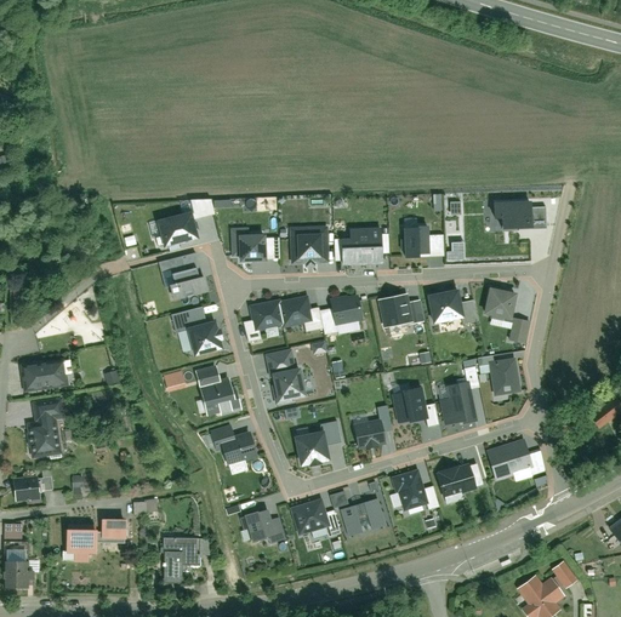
[(9,153),(0,154),(0,170),(12,167),(9,153)]
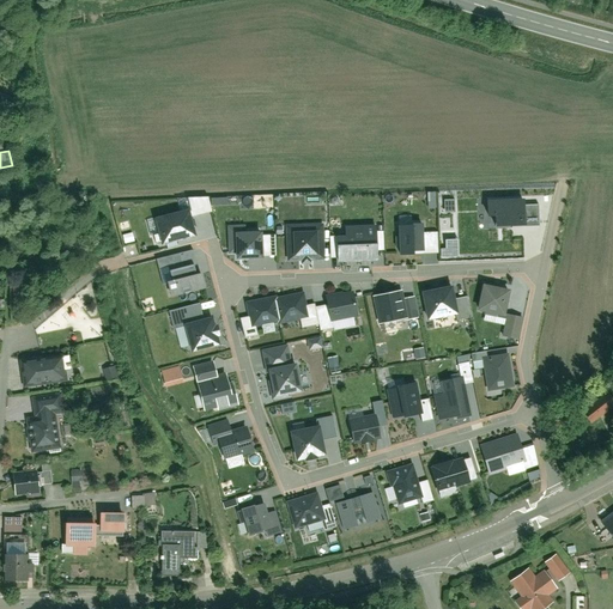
[(522,194),(487,195),(489,212),(496,212),(496,221),(523,220),(522,194)]
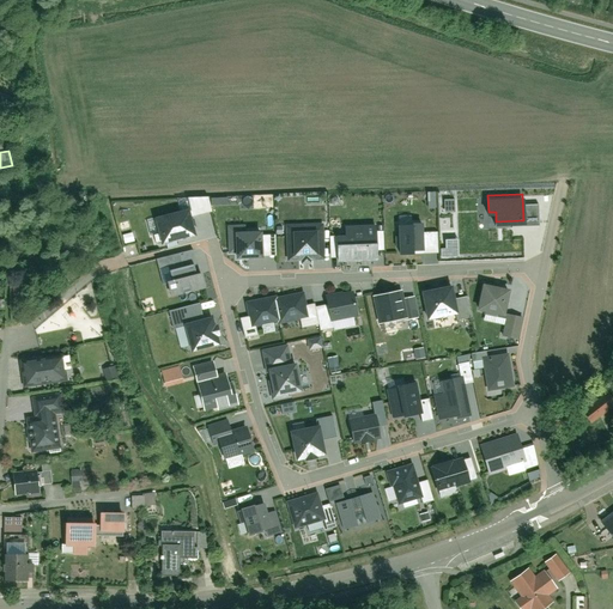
[(194,233),(188,209),(155,217),(162,241),(194,233)]
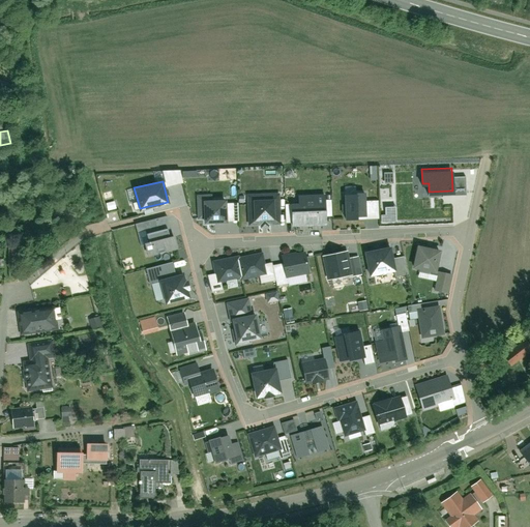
[(345,187),(347,214),(365,213),(364,186),(345,187)]
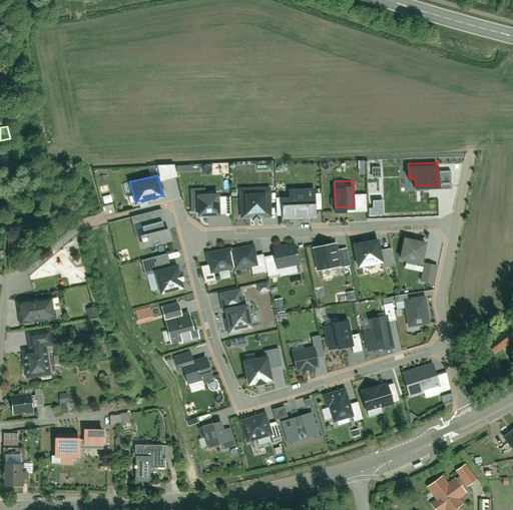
[(282,191),(283,212),(317,211),(316,182),(288,183),(288,190),(282,191)]
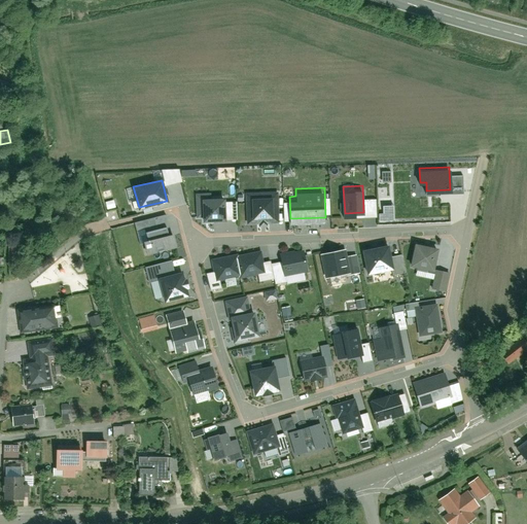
[(276,189),(246,190),(247,220),(278,218),(276,189)]
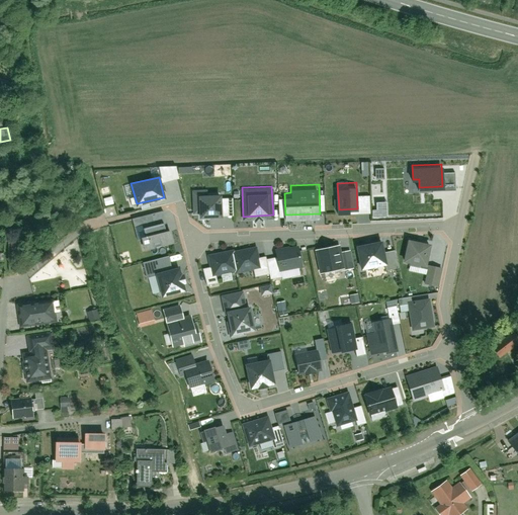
[(200,211),(222,211),(222,188),(207,188),(207,187),(192,187),(193,210),(200,210),(200,211)]
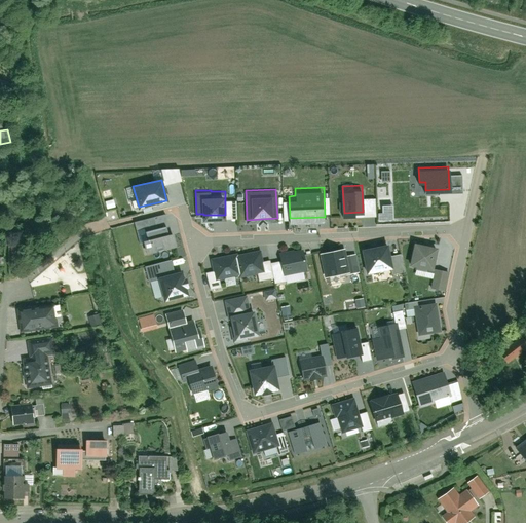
[(163,214),(137,221),(146,252),(173,246),(163,214)]
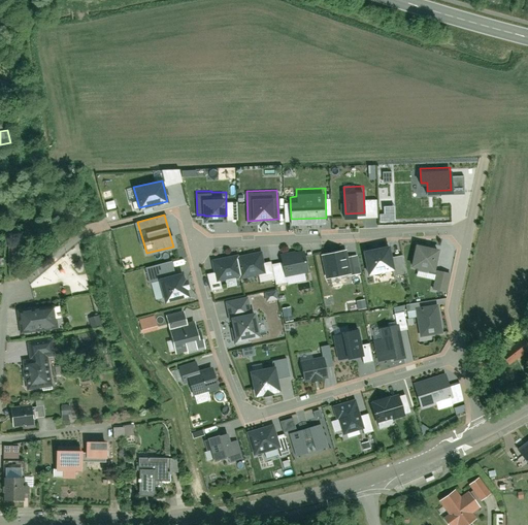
[(11,241),(12,265),(24,265),(24,242),(11,241)]
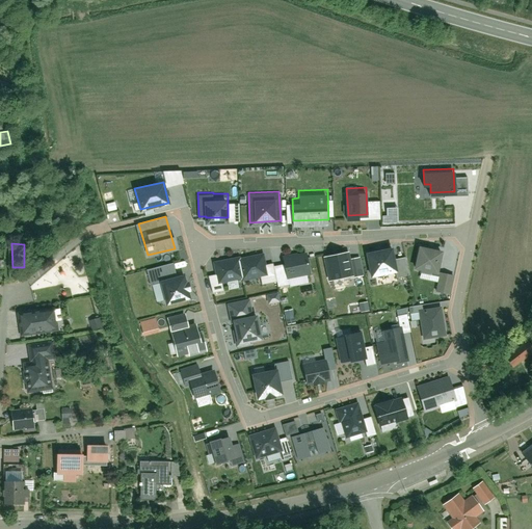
[(441,248),(419,244),(415,267),(436,271),(441,248)]
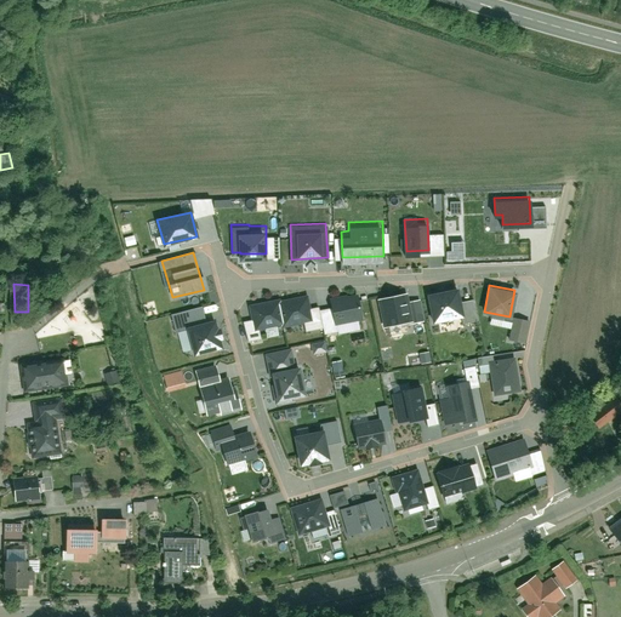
[(457,289),(428,295),(434,321),(463,316),(457,289)]
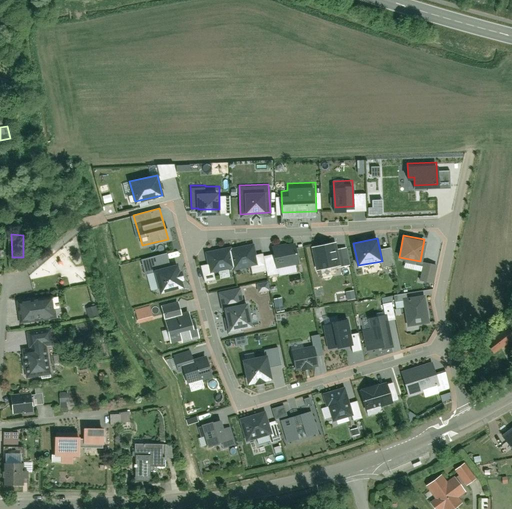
[(333,244),(312,248),(316,270),(337,265),(333,244)]
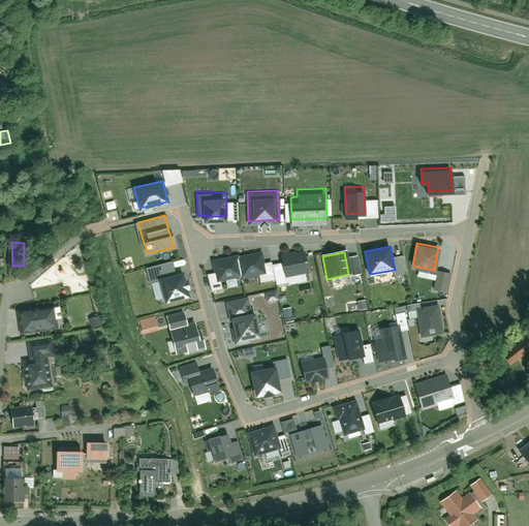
[(267,272),(262,253),(238,258),(241,274),(242,278),(267,272)]
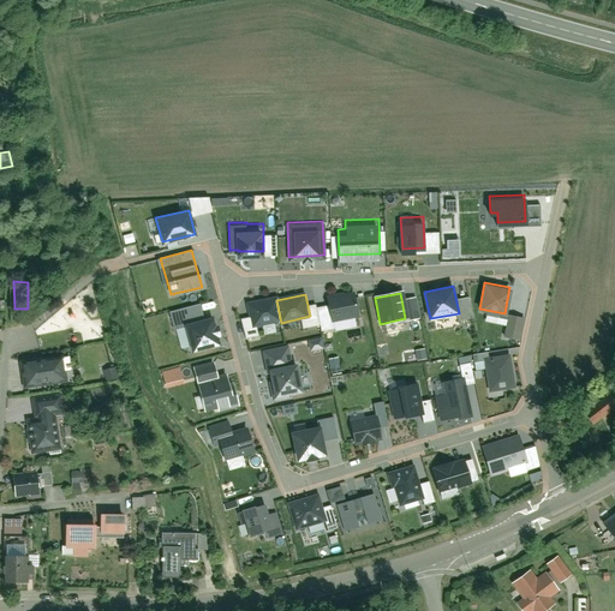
[(356,294),(328,299),(333,319),(359,313),(356,294)]
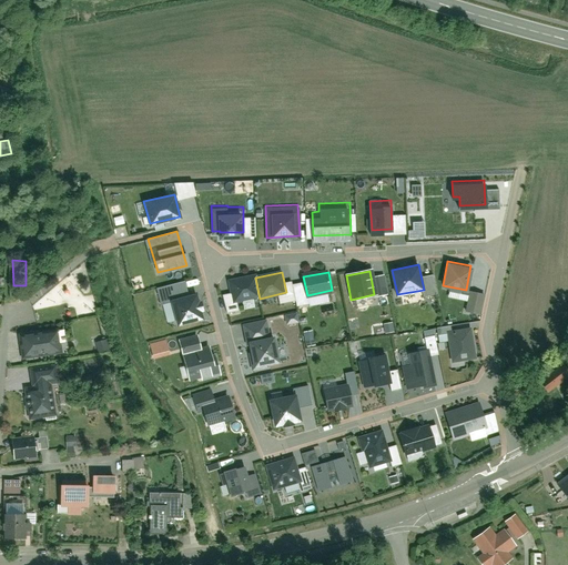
[(234,301),(259,294),(255,278),(254,274),(229,280),(234,301)]
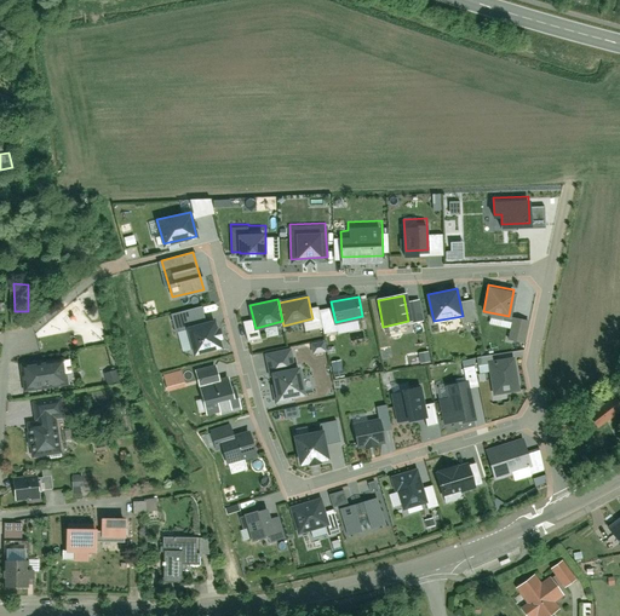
[(202,306),(172,314),(177,332),(189,329),(206,324),(202,306)]
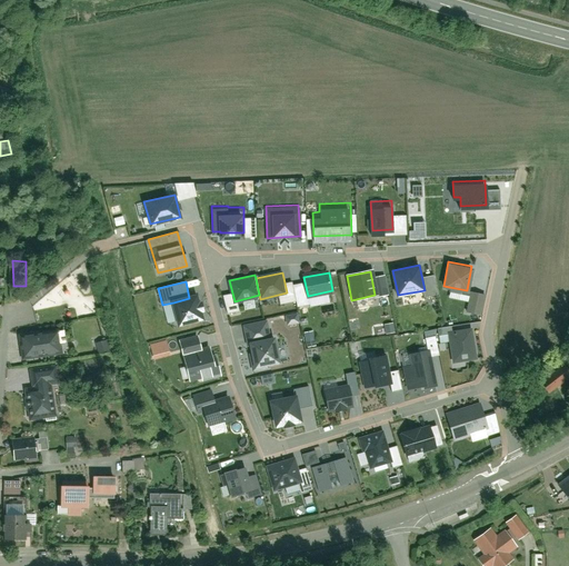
[(482,294),(467,290),(463,309),(479,313),(482,294)]
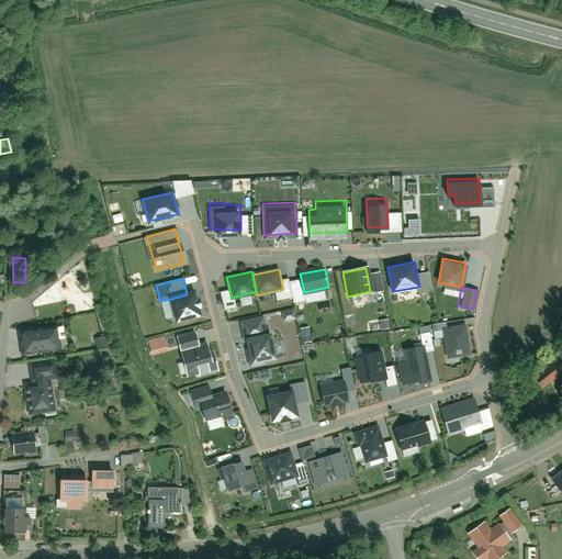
[(187,294),(171,299),(176,322),(200,316),(194,292),(187,294)]
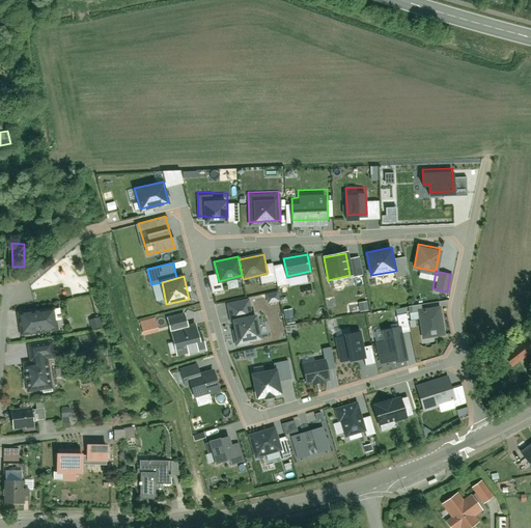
[(250,299),(226,303),(229,315),(232,315),(238,343),(261,339),(256,310),(252,311),(250,299)]
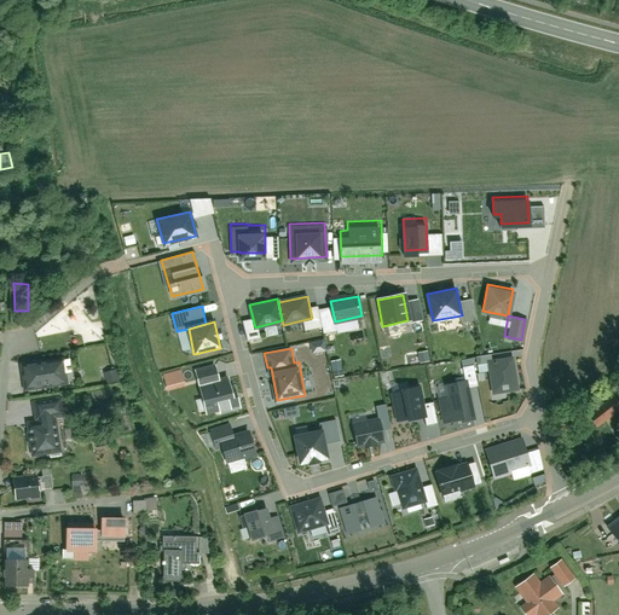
[(69,355),(19,364),(24,390),(74,382),(69,355)]
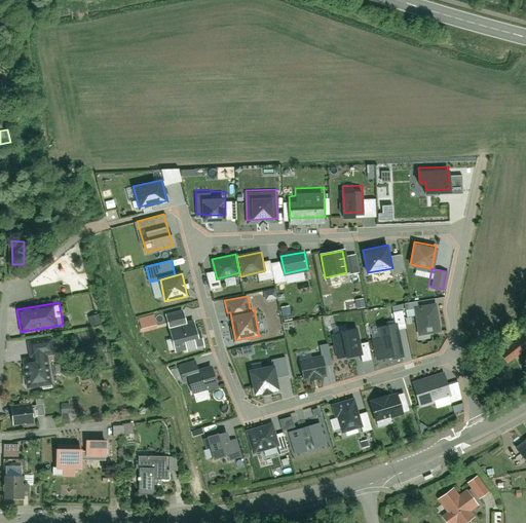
[(436,304),(415,307),(419,334),(440,331),(436,304)]
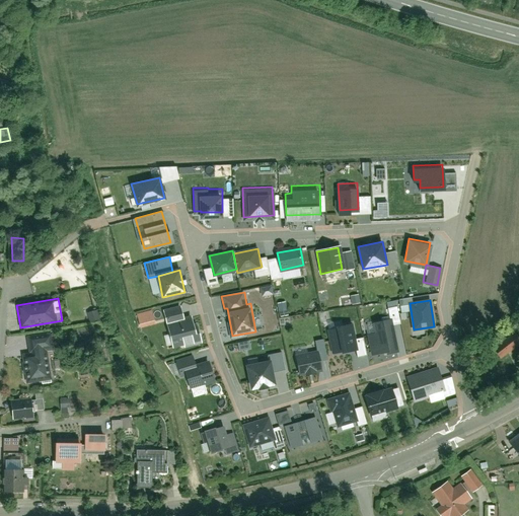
[(180,307),(165,310),(168,322),(183,318),(180,307)]
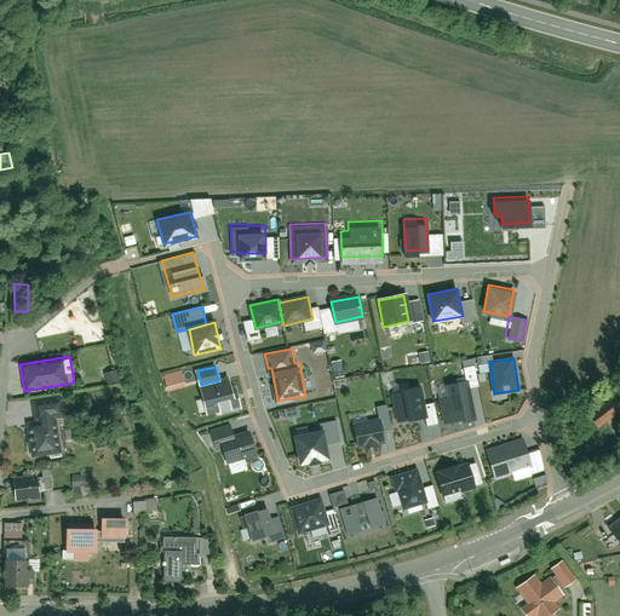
[(237,407),(230,378),(219,380),(201,385),(208,414),(237,407)]
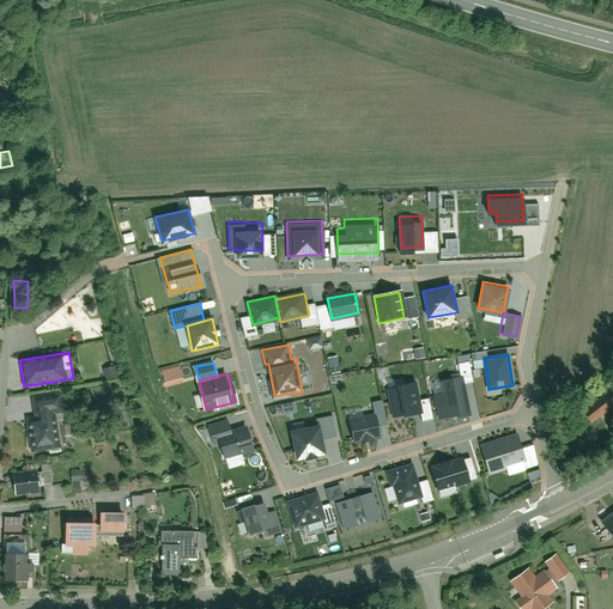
[(414,378),(390,382),(395,413),(419,409),(414,378)]
